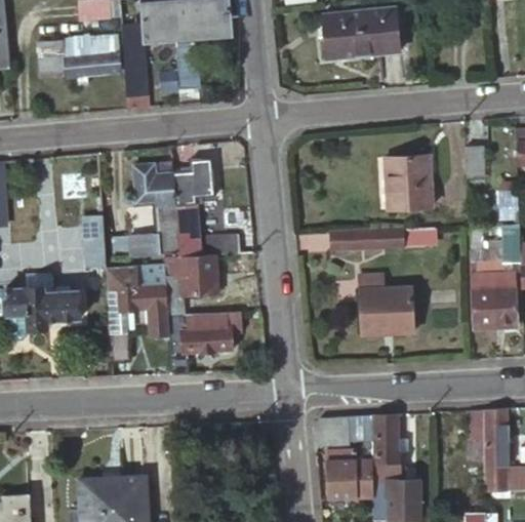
[(0,0),(0,66),(10,65),(4,0),(0,0)]
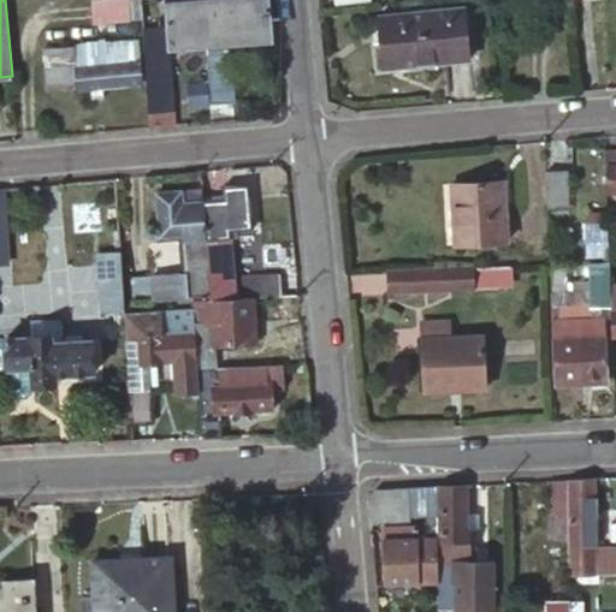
[(140,0),(149,112),(165,111),(161,60),(157,60),(155,45),(159,45),(157,28),(154,0),(140,0)]
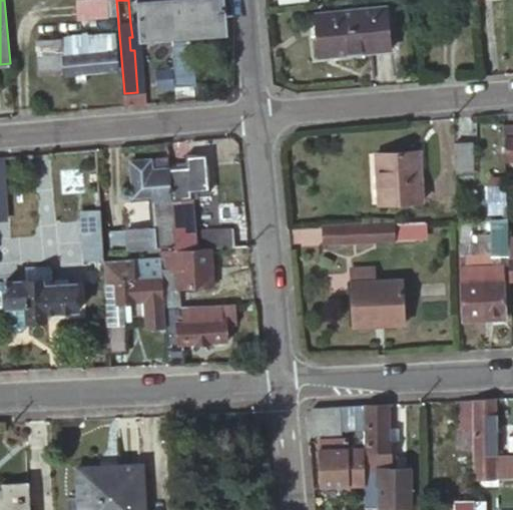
[(225,31),(223,0),(144,0),(137,0),(139,22),(141,36),(225,31)]
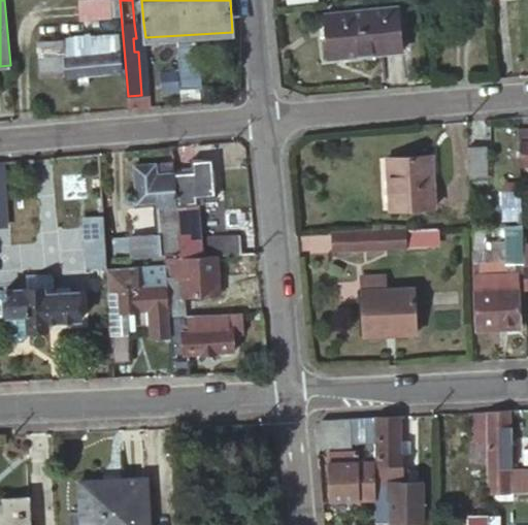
[(325,14),(329,60),(349,58),(349,54),(381,52),(381,55),(401,54),(397,7),(325,14)]
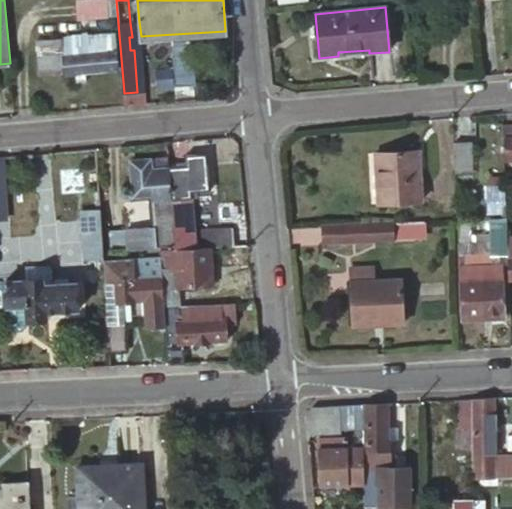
[(141,36),(139,22),(130,23),(132,37),(129,37),(130,50),(134,50),(137,92),(145,91),(141,36)]
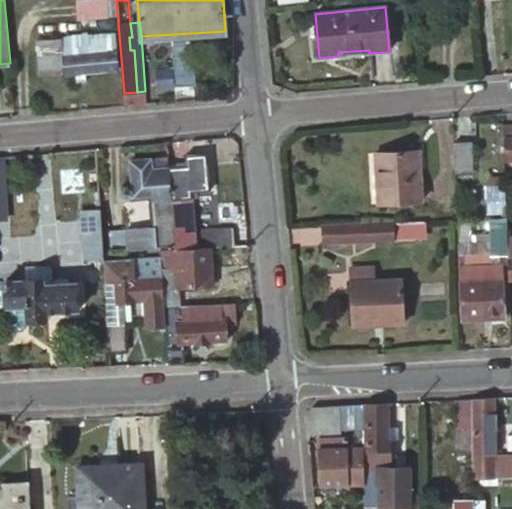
[(35,40),(38,73),(61,70),(62,73),(75,71),(75,84),(86,83),(85,70),(117,68),(116,52),(113,52),(113,41),(108,42),(108,33),(35,40)]
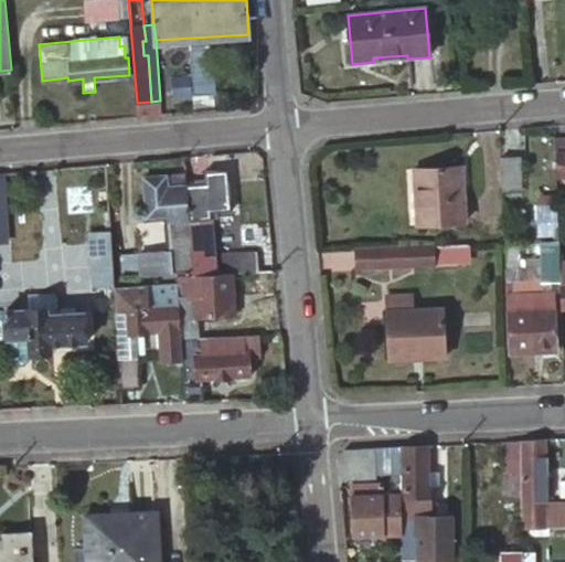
[(185,52),(191,96),(212,95),(208,50),(185,52)]
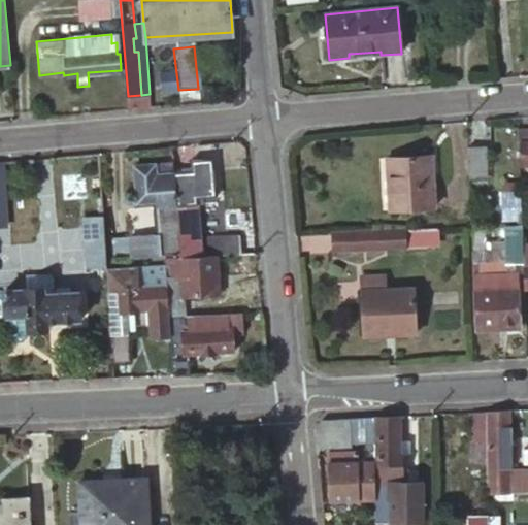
[(179,105),(199,104),(198,89),(178,90),(179,105)]
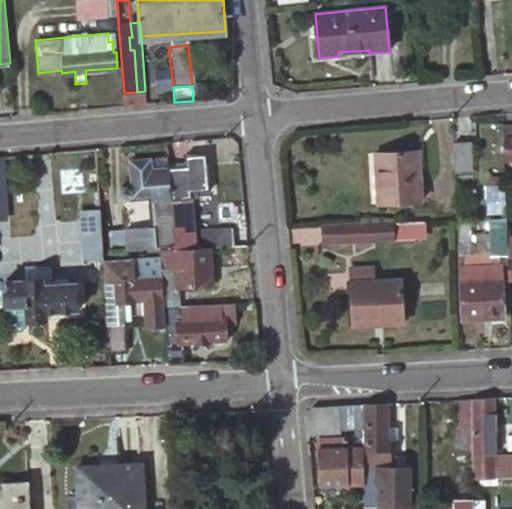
[(452,143),(454,172),(472,171),(471,142),(452,143)]
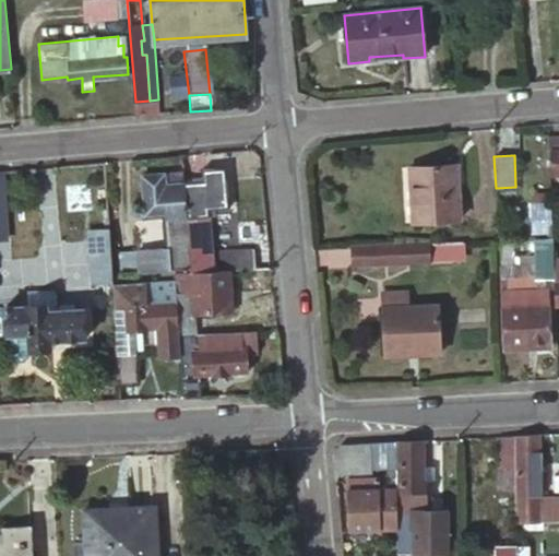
[(458,163),(416,165),(420,222),(461,219),(458,163)]
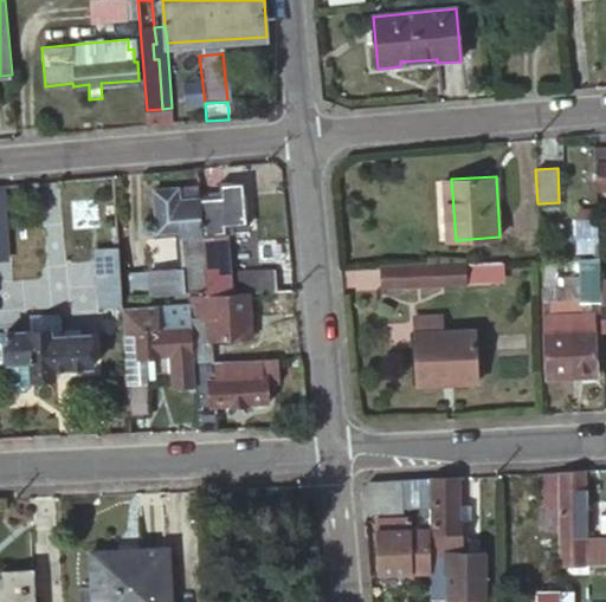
[(446,240),(456,240),(451,179),(442,180),(446,240)]
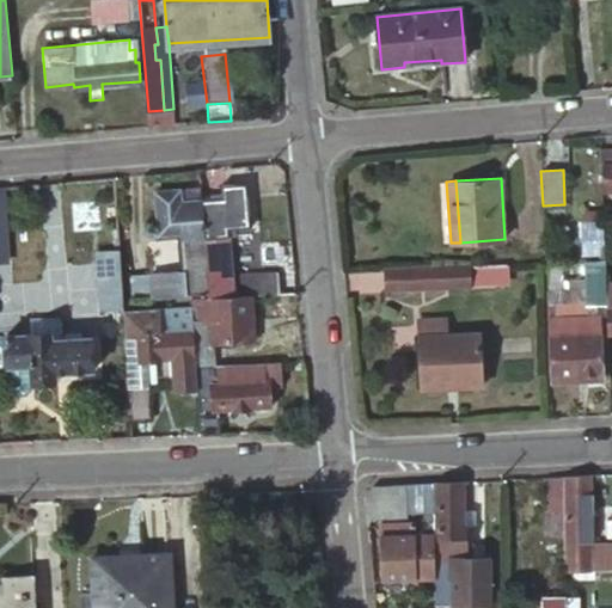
[(224,198),(202,201),(206,238),(222,237),(232,235),(232,229),(251,227),(246,184),(221,186),(224,198)]
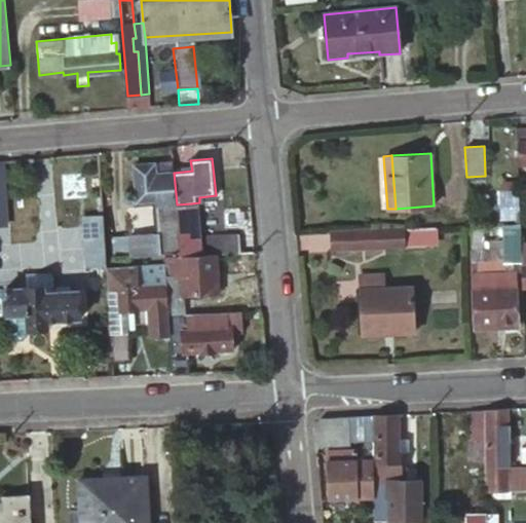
[(174,173),(155,175),(154,162),(135,164),(139,202),(156,200),(158,234),(133,236),(135,257),(178,255),(175,204),(177,204),(174,173)]
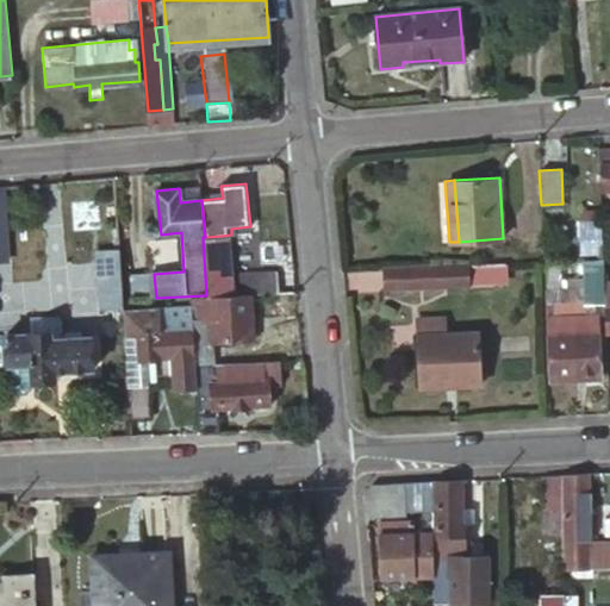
[(223,250),(222,236),(205,237),(206,251),(223,250)]
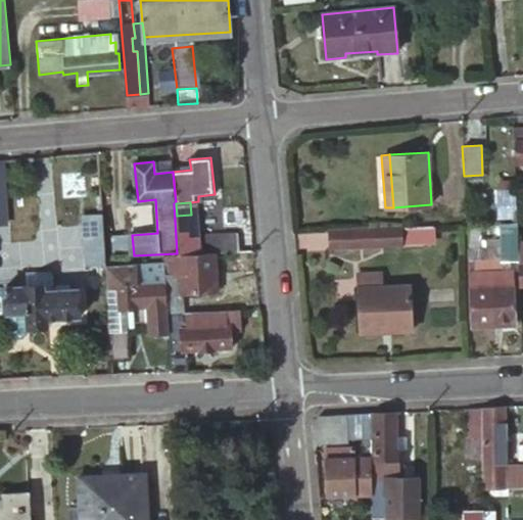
[(86,221),(89,252),(104,250),(102,214),(95,214),(95,220),(86,221)]
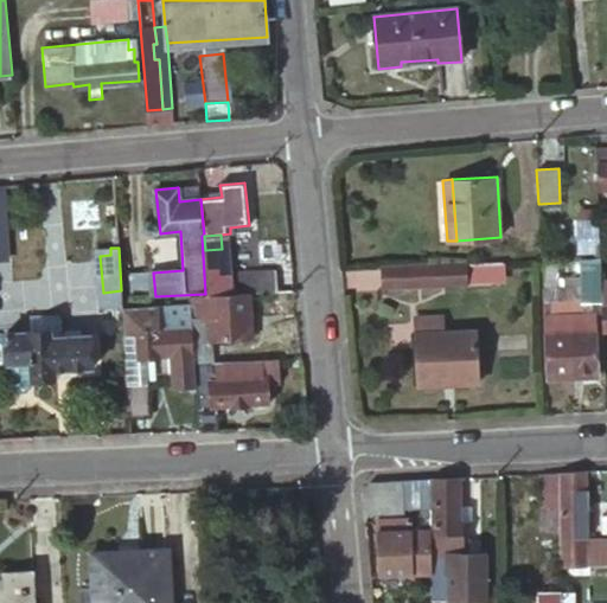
[(205,250),(209,295),(250,294),(256,293),(255,276),(224,278),(223,273),(222,249),(205,250)]
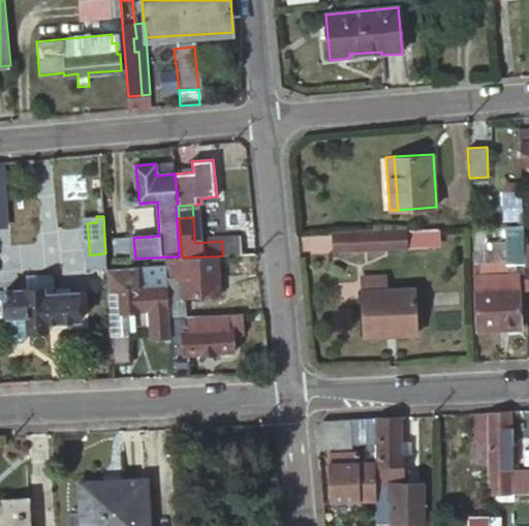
[(438,227),(333,233),(334,251),(412,248),(411,245),(439,245),(438,227)]
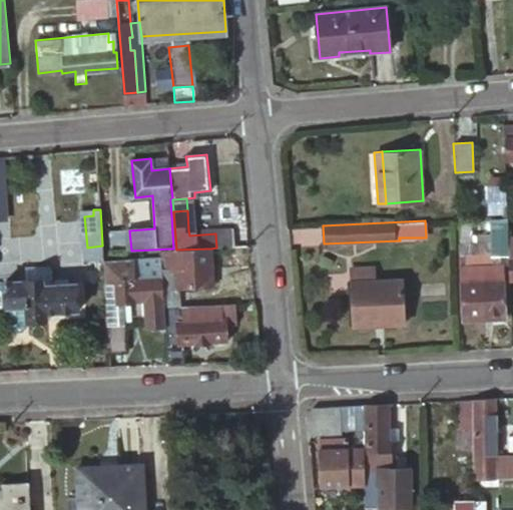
[(457,221),(459,274),(473,274),(471,221),(457,221)]
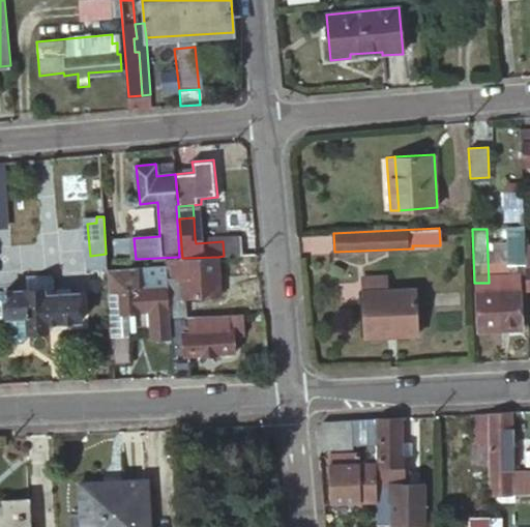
[(223,241),(224,256),(243,255),(241,236),(195,238),(196,243),(223,241)]
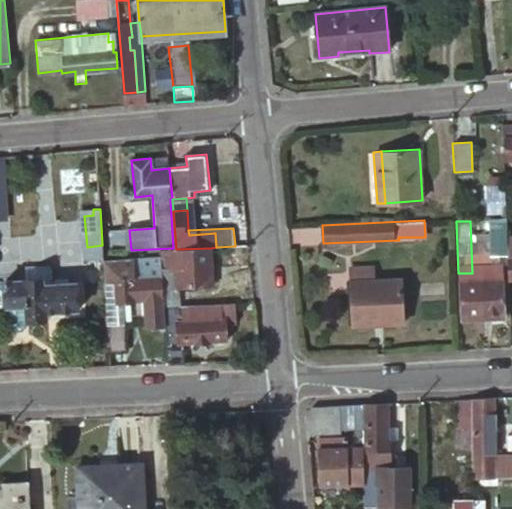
[(492,230),(494,272),(495,280),(487,280),(462,281),(463,321),(484,320),(484,313),(504,313),(502,280),(508,279),(506,229),(492,230)]
